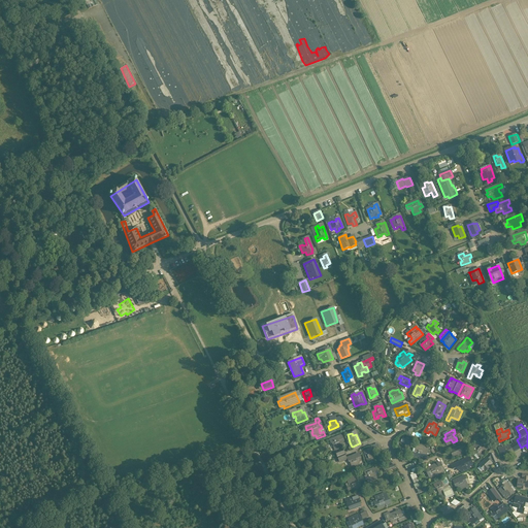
[(338,436),(329,440),(331,443),(333,443),(334,447),(333,447),(334,451),(341,448),(340,444),(343,442),(342,439),(340,440),(338,436)]
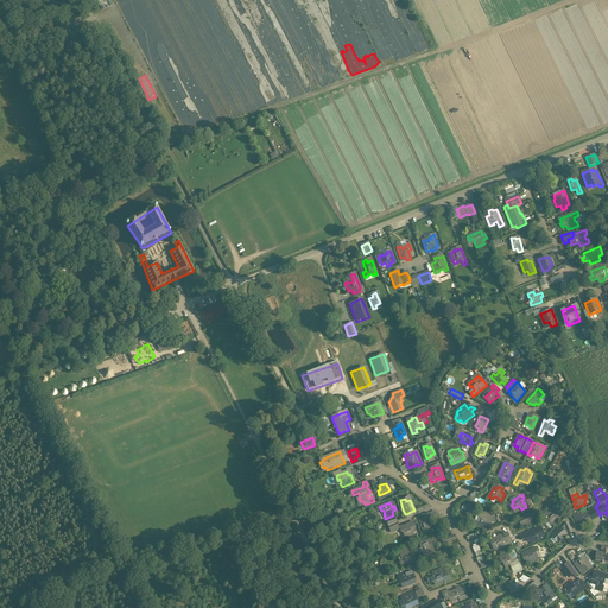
[(556,510),(551,514),(548,511),(544,515),(546,519),(548,518),(551,520),(549,523),(552,526),(561,518),(557,514),(559,512),(556,510)]
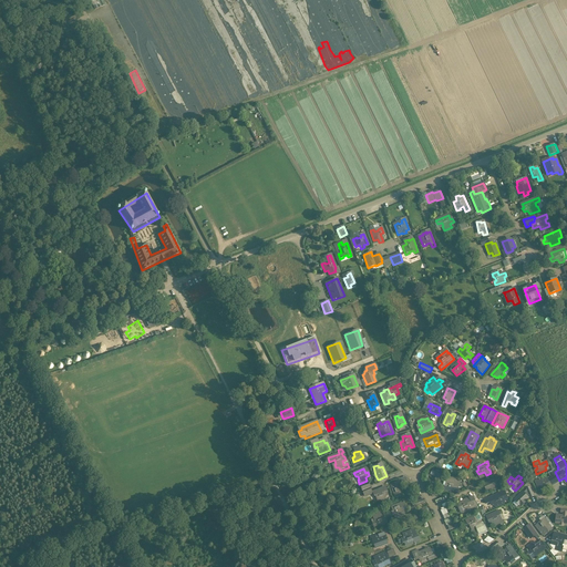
[(540,480),(535,482),(539,490),(543,488),(543,487),(547,485),(548,487),(552,485),(548,480),(547,478),(546,477),(542,481),(540,480)]
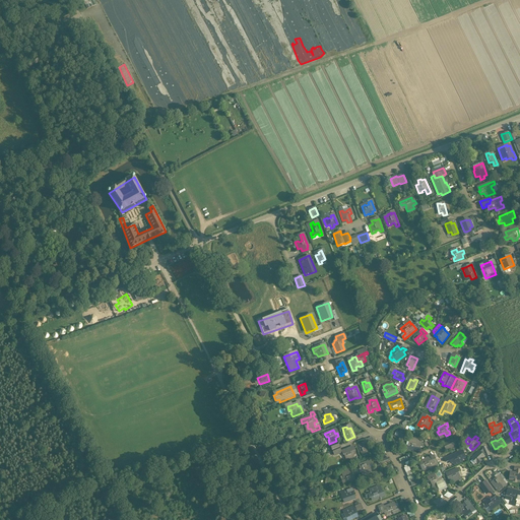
[(417,440),(410,439),(409,442),(411,443),(410,446),(408,446),(407,449),(417,451),(418,447),(420,448),(420,444),(417,443),(417,440)]
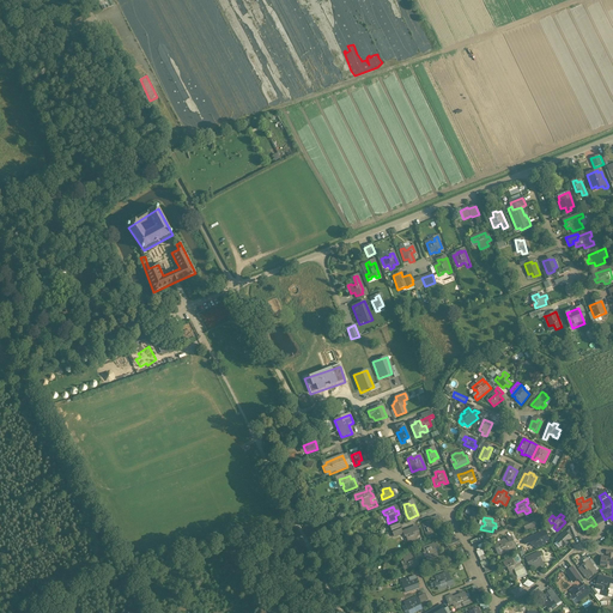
[(535,517),(525,522),(527,527),(525,528),(526,530),(536,527),(534,522),(536,521),(535,517)]
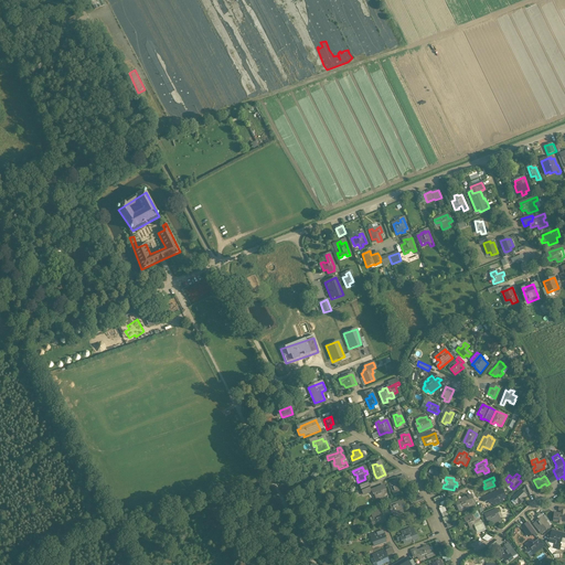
[(358,482),(361,489),(369,487),(365,479),(358,482)]
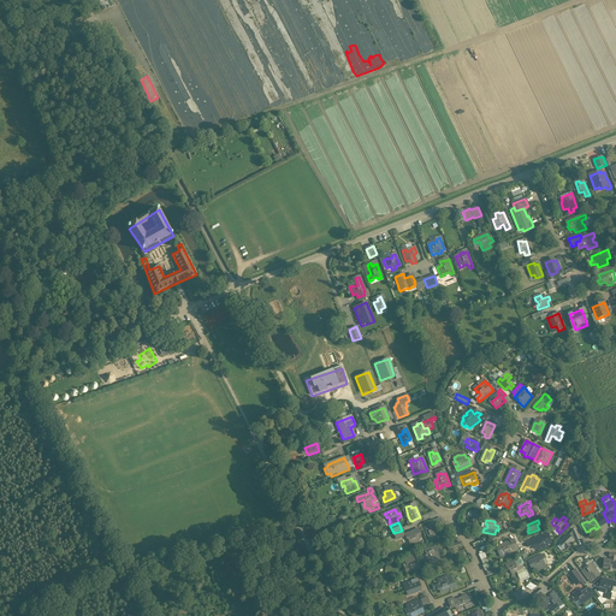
[(434,525),(430,527),(430,526),(425,527),(430,538),(438,534),(434,525)]
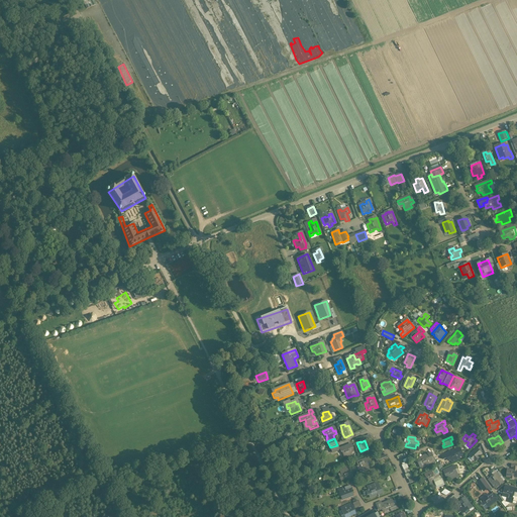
[(337,445),(330,447),(332,453),(340,450),(339,448),(338,444),(337,445)]
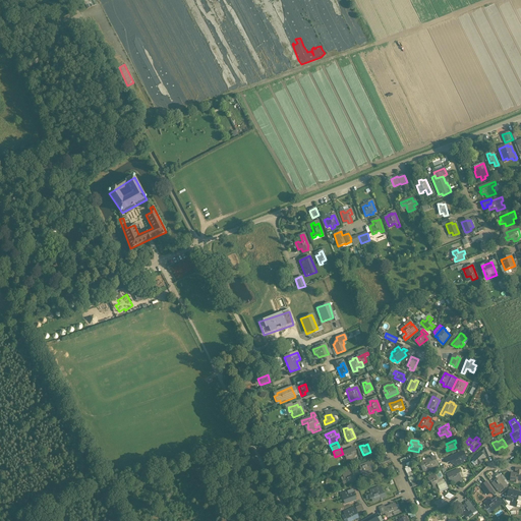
[(351,449),(342,452),(343,454),(344,456),(346,455),(347,458),(346,459),(347,462),(352,461),(351,457),(356,455),(355,452),(353,452),(351,449)]
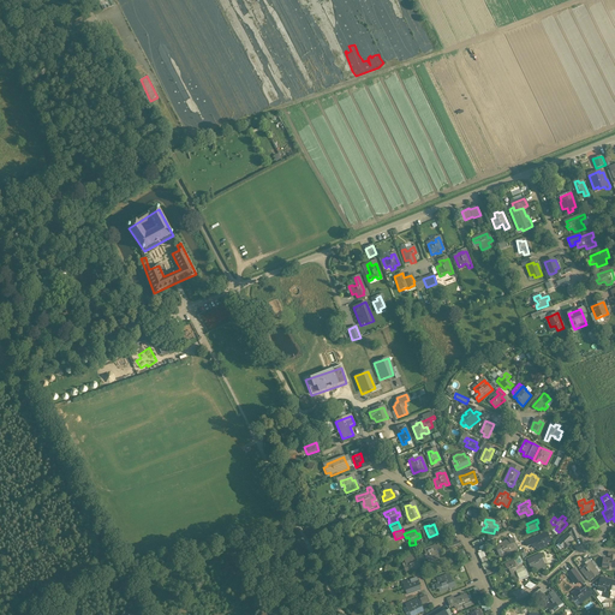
[(567,533),(557,542),(565,549),(569,545),(568,544),(573,539),(572,539),(574,537),(571,532),(568,535),(567,533)]
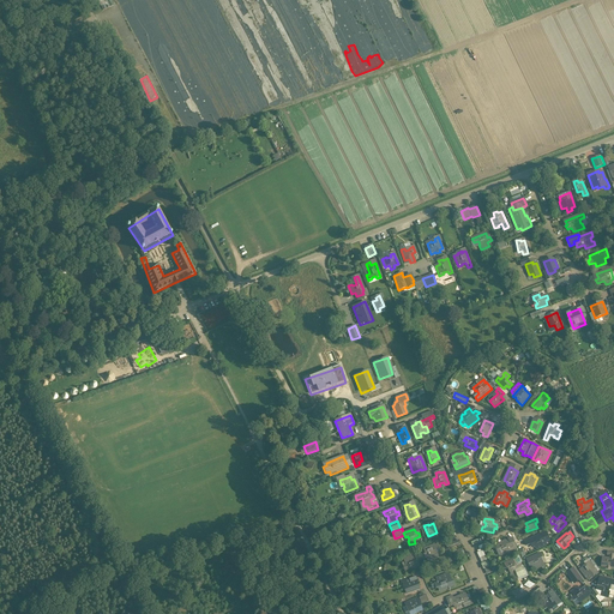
[(541,534),(530,540),(533,543),(535,542),(537,546),(547,541),(546,537),(543,539),(541,534)]
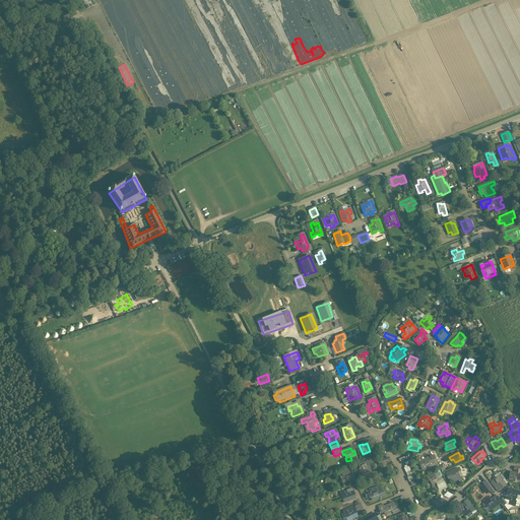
[(433,460),(431,461),(430,458),(420,462),(421,465),(425,464),(426,468),(425,468),(427,471),(437,467),(436,465),(433,460)]
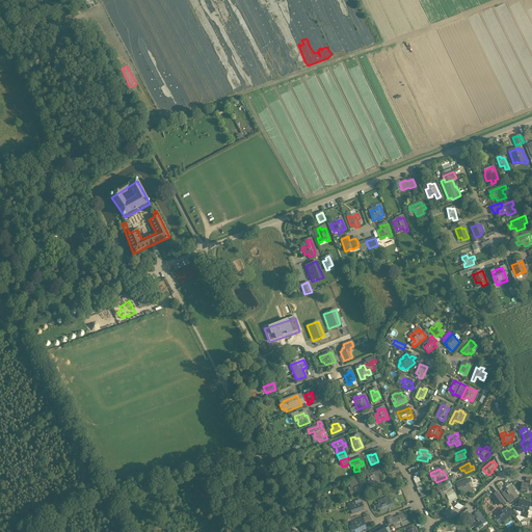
[(378,472),(369,476),(370,479),(368,480),(369,484),(370,483),(372,486),(380,483),(377,477),(379,476),(378,472)]
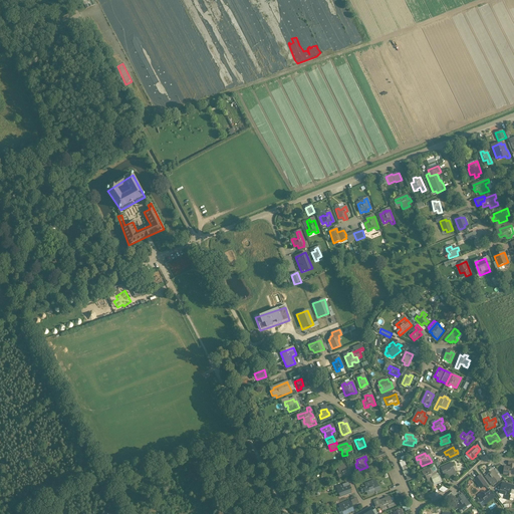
[(452,463),(443,467),(445,471),(443,472),(444,475),(448,474),(449,477),(456,474),(454,470),(453,471),(452,468),(454,467),(452,463)]
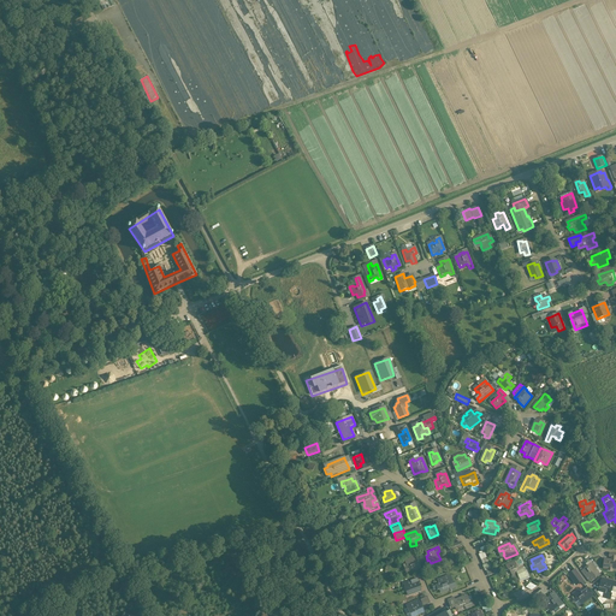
[(615,558),(612,557),(612,561),(606,560),(606,562),(604,562),(604,568),(609,569),(608,570),(612,570),(612,568),(615,568),(615,560),(615,561),(615,558)]
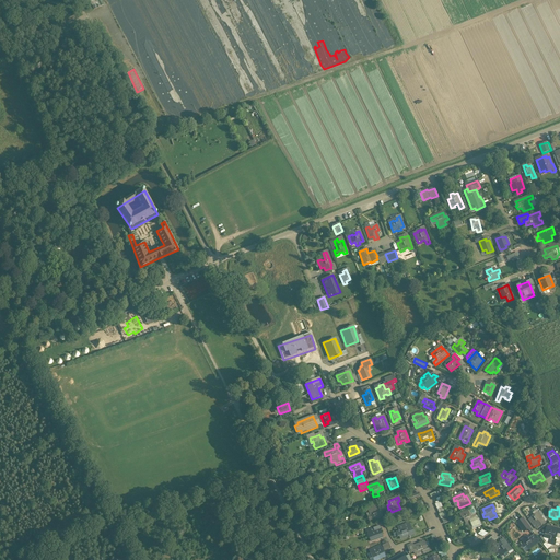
[(375,508),(368,510),(370,514),(371,513),(372,517),(368,518),(370,522),(381,518),(380,514),(382,513),(381,510),(376,511),(375,508)]
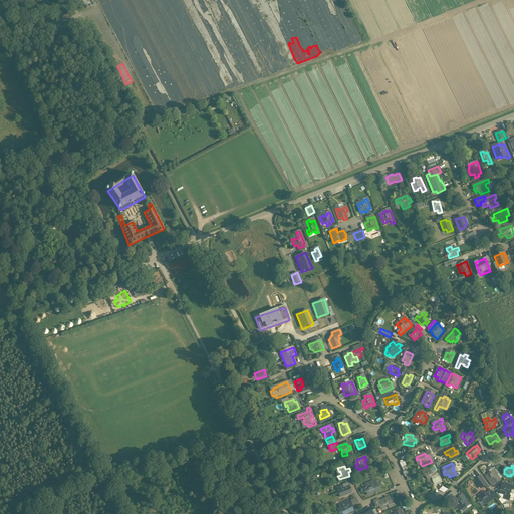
[(432,468),(423,472),(425,476),(427,475),(428,478),(427,478),(429,482),(433,480),(432,476),(437,474),(436,471),(433,472),(432,468)]
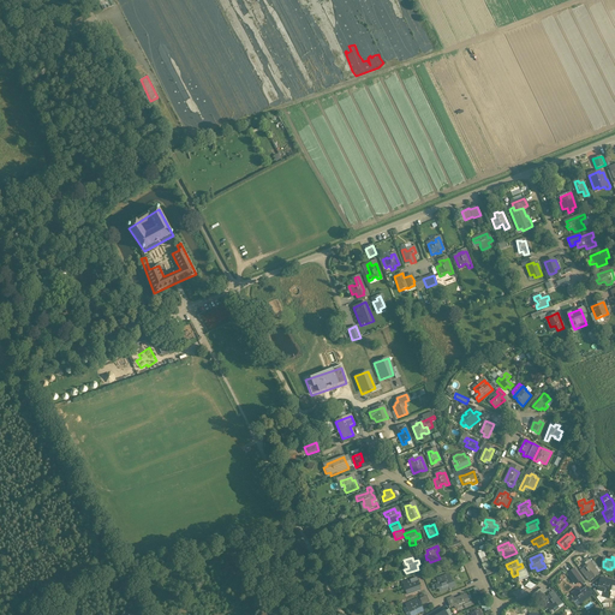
[(591,565),(587,567),(587,566),(580,571),(589,581),(595,577),(592,573),(596,571),(595,568),(591,565)]
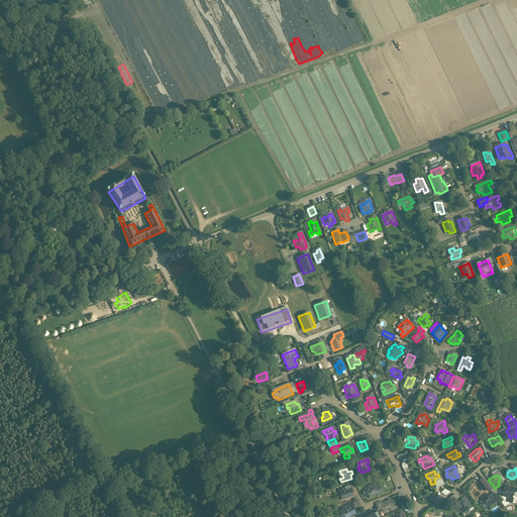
[(483,479),(478,482),(482,488),(487,484),(483,479)]
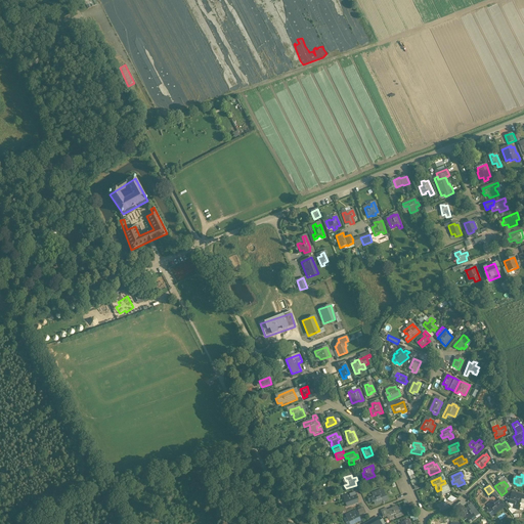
[(383,489),(373,493),(374,497),(376,496),(377,500),(375,501),(376,505),(385,501),(384,497),(386,496),(383,489)]
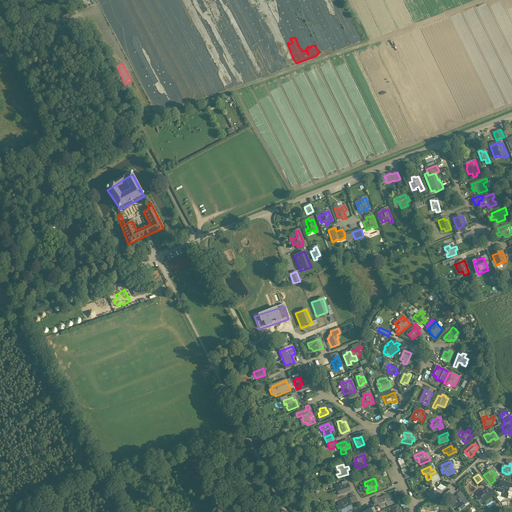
[(511,484),(502,481),(501,485),(499,484),(497,492),(501,493),(508,494),(509,491),(511,491),(511,484)]
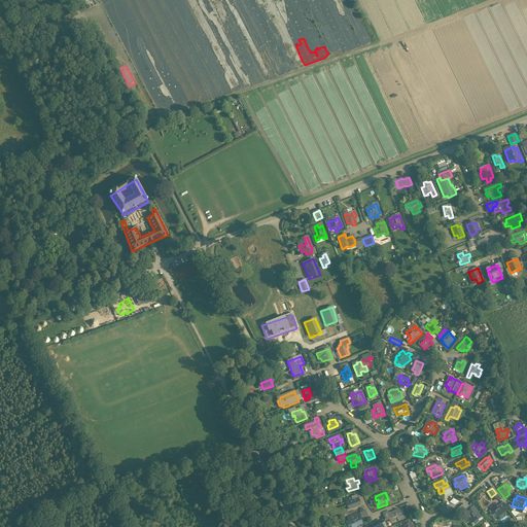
[(357,498),(352,500),(351,497),(346,499),(347,502),(348,502),(349,505),(347,506),(349,510),(358,506),(357,503),(359,502),(357,498)]
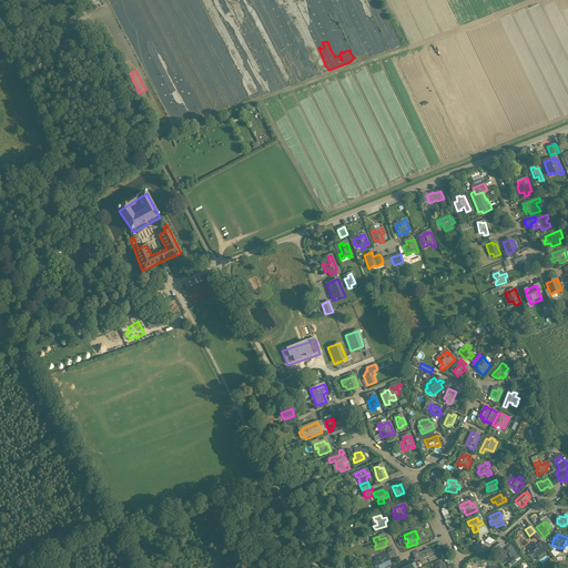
[(540,544),(537,546),(535,543),(528,548),(530,551),(531,550),(537,557),(544,553),(546,551),(540,544)]
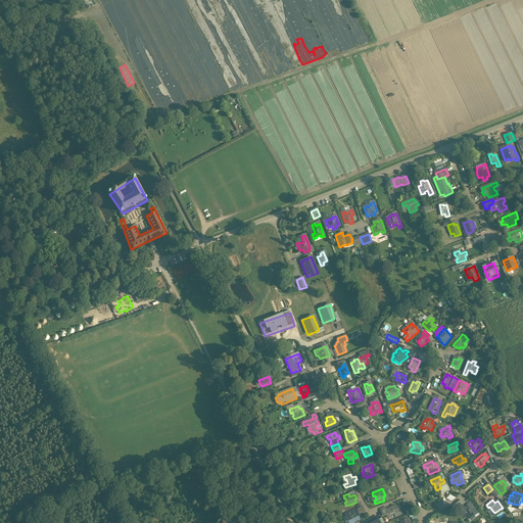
[(477,513),(470,503),(464,508),(468,513),(465,515),(468,519),(471,516),(470,516),(473,513),(474,515),(477,513)]
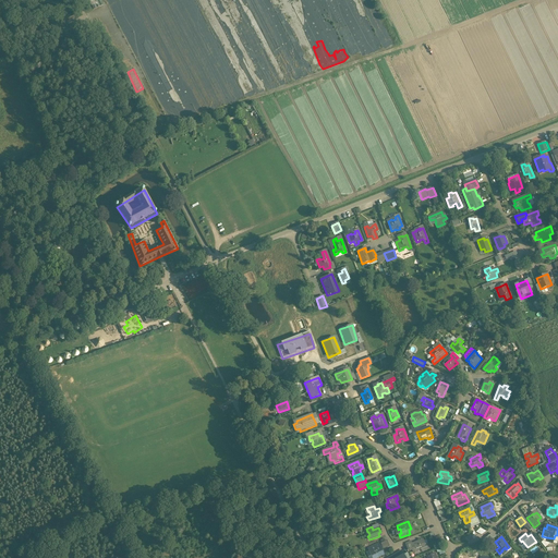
[(388,540),(380,543),(384,549),(390,546),(388,540)]
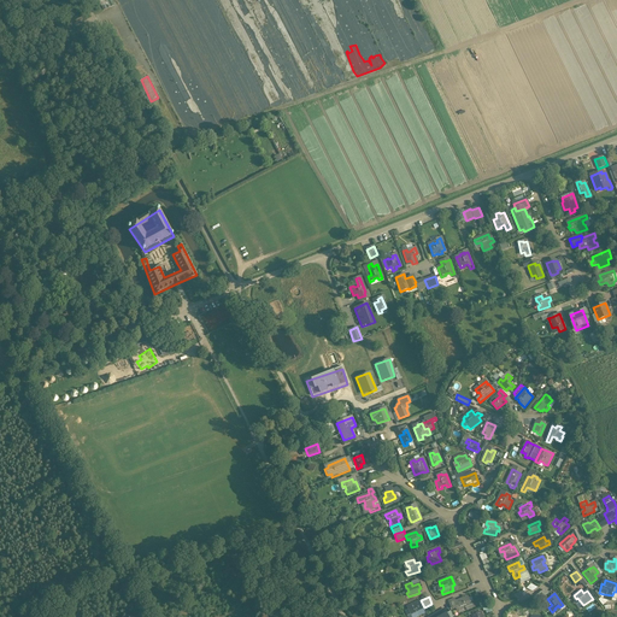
[(456,601),(454,603),(456,606),(453,607),(453,609),(457,609),(458,611),(465,607),(466,610),(475,607),(472,601),(470,603),(470,601),(466,603),(465,598),(456,601)]
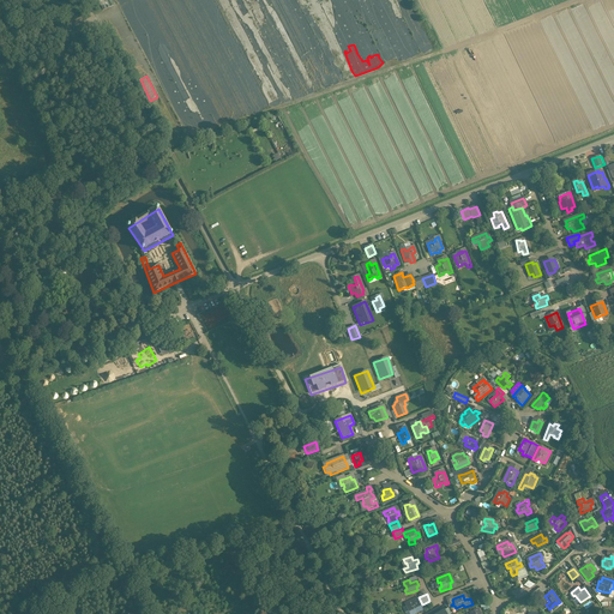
[(417,597),(405,603),(408,607),(409,607),(410,611),(408,612),(408,613),(414,613),(421,612),(419,607),(421,606),(417,597)]
